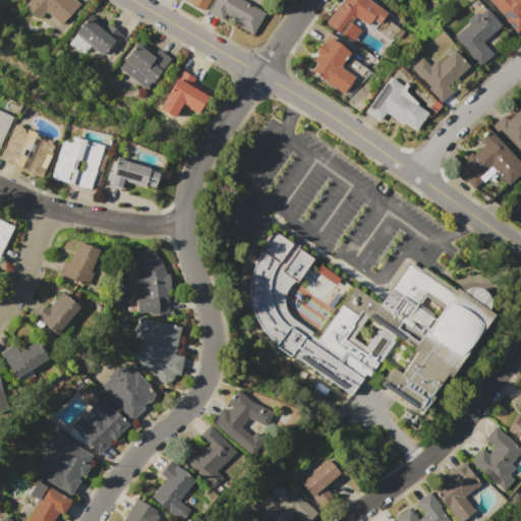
[(22,7),(29,0),(74,0),(79,5),(59,25),(45,11),(36,20),(22,7)]
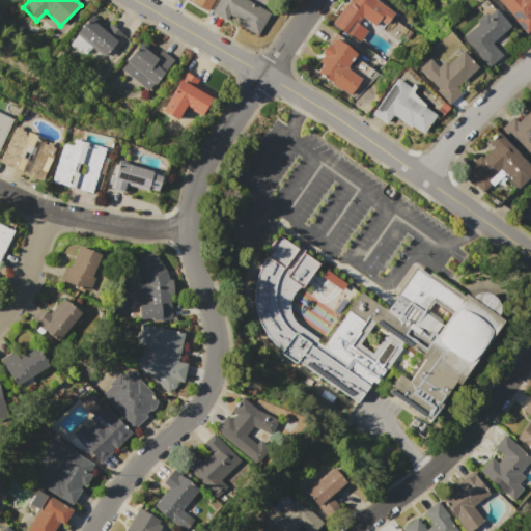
[(214,0),(207,11),(191,2),(192,0),(214,0)]
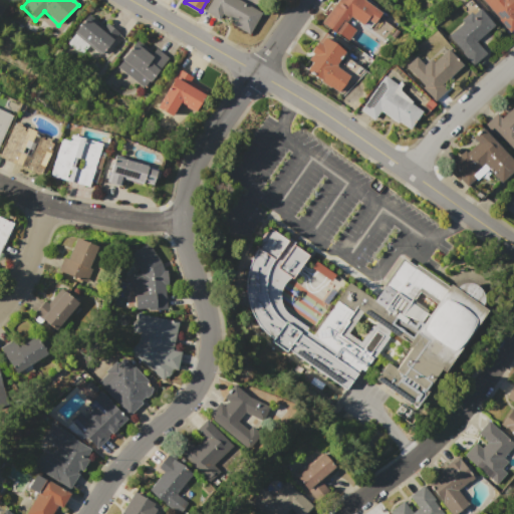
[(210,0),(240,0),(262,13),(249,34),(231,24),(233,21),(221,14),(218,20),(204,12),(210,0)]
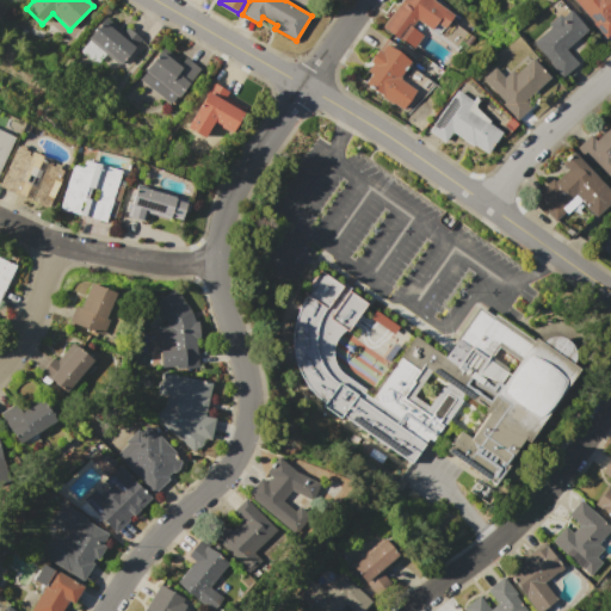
[(400,0),(433,0),(452,13),(443,28),(436,22),(430,30),(415,19),(411,28),(423,36),(413,49),(397,37),(397,38),(381,26),(400,0)]
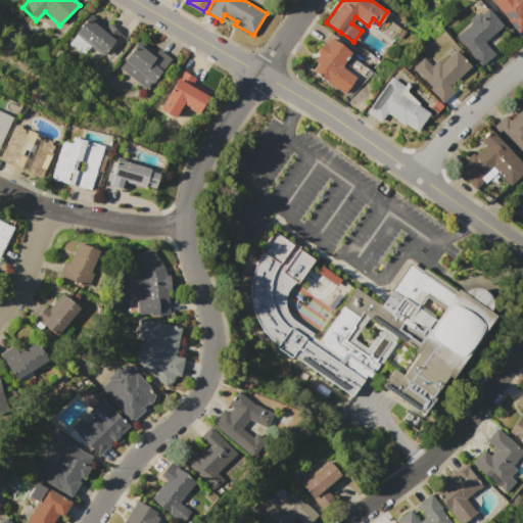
[(491,0),(522,0),(522,29),(518,34),(507,20),(508,19),(491,0)]
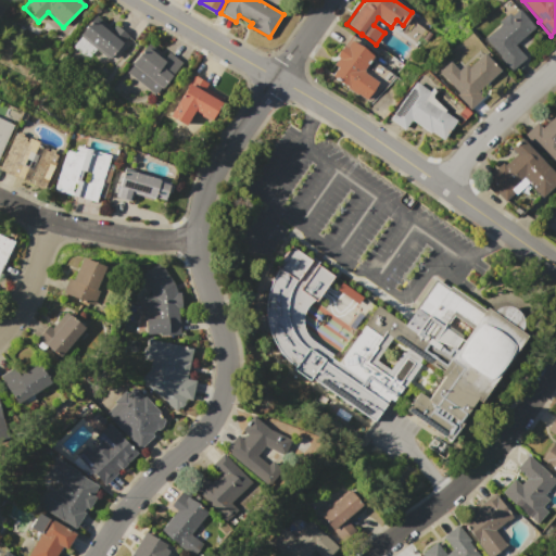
[(518,9),(534,27),(514,46),(526,58),(512,71),(483,39),(501,25),(497,22),(508,12),(510,15),(518,9)]
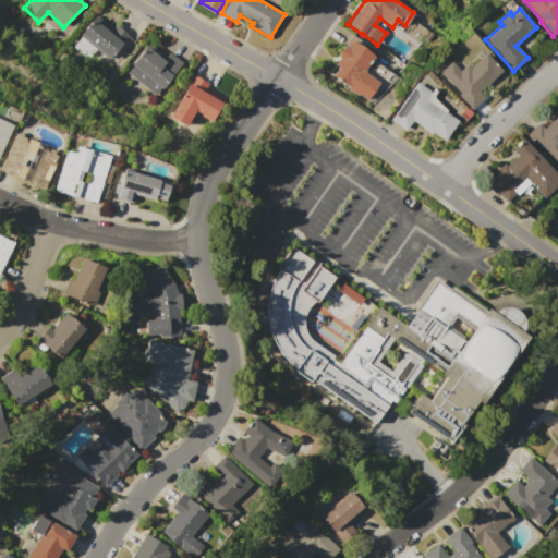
[(79,35),(96,14),(112,28),(116,25),(129,37),(108,60),(79,35)]
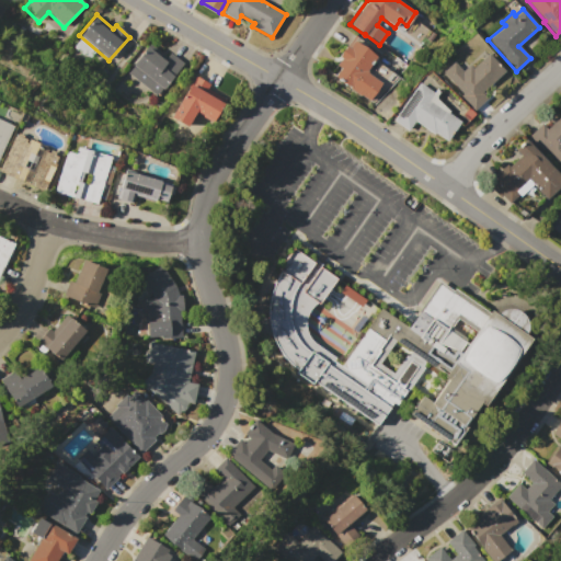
[(414,20),(428,31),(419,44),(404,33),(414,20)]
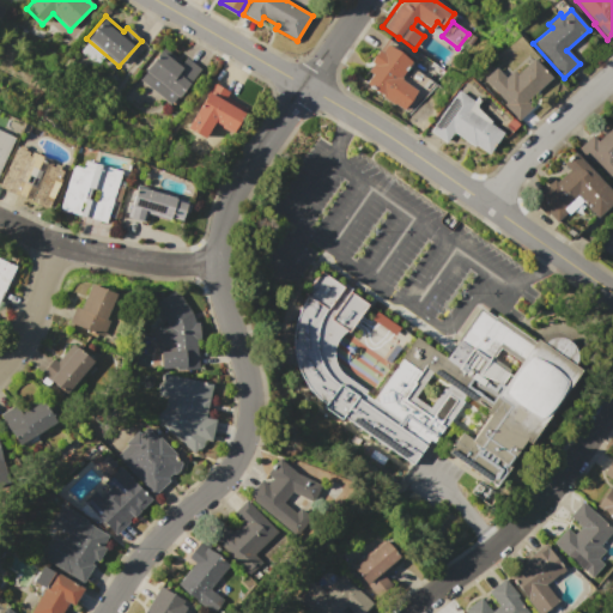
[(384,44),(399,52),(410,61),(399,78),(417,90),(404,109),(364,84),(371,73),(368,71),(372,64),(369,61),(377,49),(380,52),(384,44)]
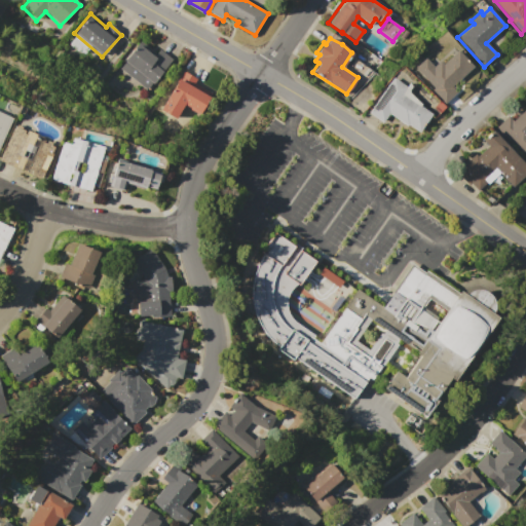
[(139,40),(155,52),(158,48),(173,60),(153,85),(151,83),(146,90),(117,68),(139,40)]
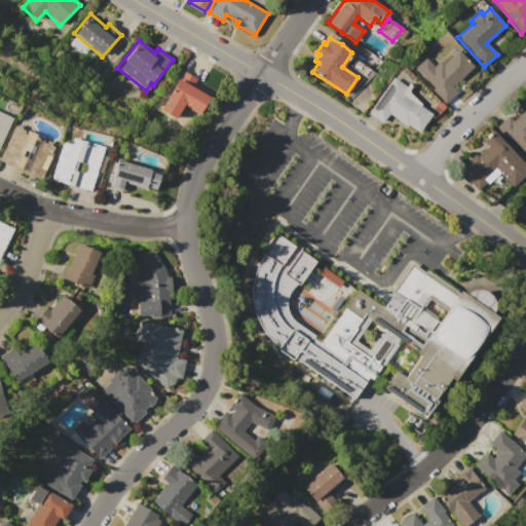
[(415,68),(425,58),(433,67),(440,61),(443,64),(457,50),(473,68),(451,87),(456,94),(444,104),(430,89),(433,88),(415,68)]
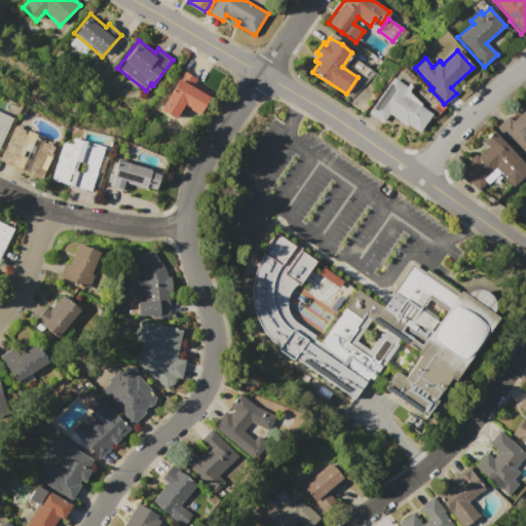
[(158,111),(182,71),(197,80),(195,83),(211,92),(198,113),(183,104),(174,120),(158,111)]
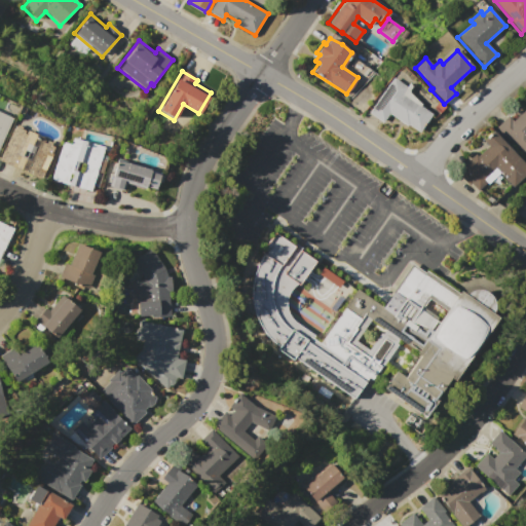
[(391,78),(406,87),(401,95),(431,115),(419,133),(407,124),(406,125),(388,114),(382,122),(368,113),(391,78)]
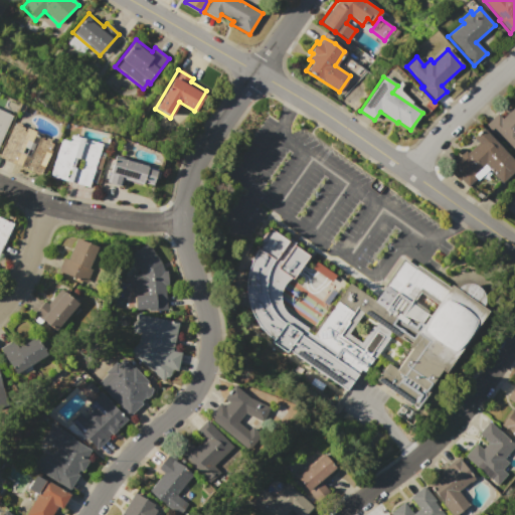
[(514,158),(485,125),(497,114),(501,119),(514,106),(514,158)]
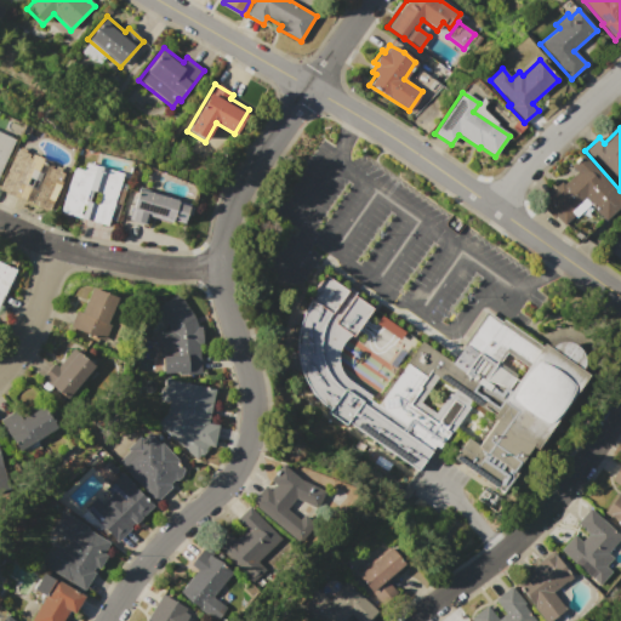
[(0,132),(15,140),(0,170),(0,132)]
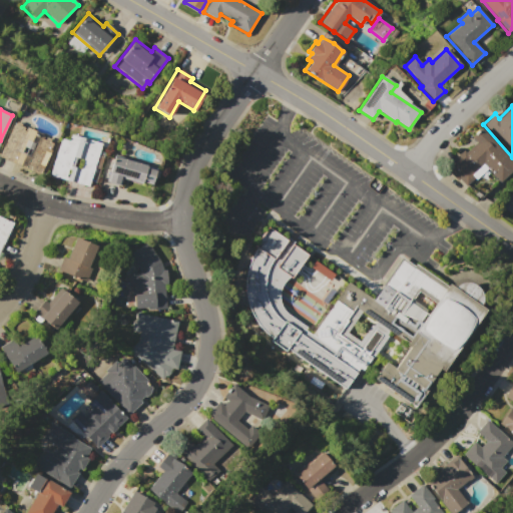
[(0,155),(0,150),(14,120),(22,124),(21,125),(26,127),(27,125),(55,138),(52,143),(57,145),(42,176),(0,155)]
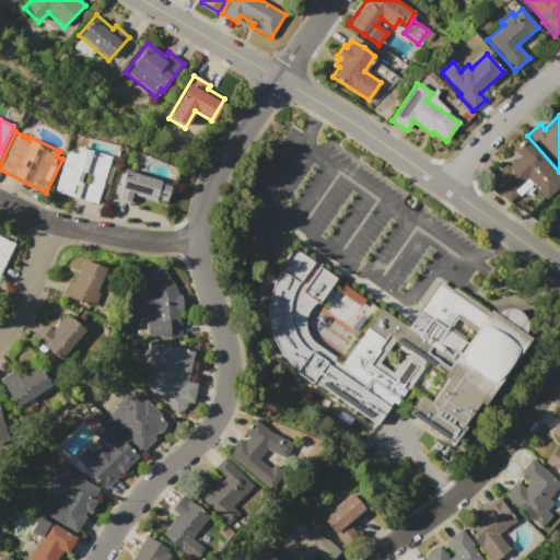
[(524,139),(559,176),(559,184),(545,199),(525,178),(512,190),(516,194),(506,202),(500,195),(498,196),(485,183),(505,164),(506,166),(518,154),(513,149),(524,139)]
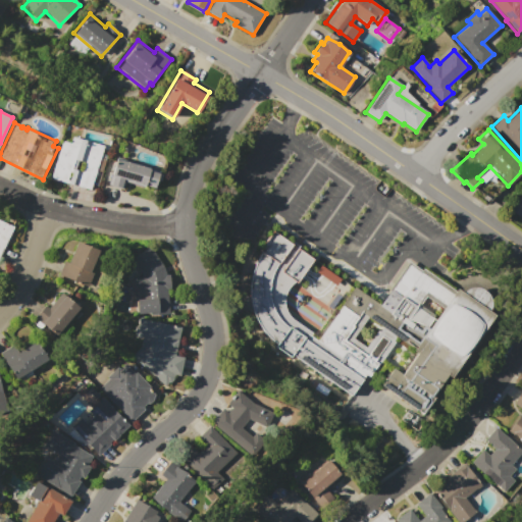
[(60,141),(70,143),(71,137),(104,145),(100,158),(104,159),(101,170),(97,169),(91,190),(50,179),(60,141)]
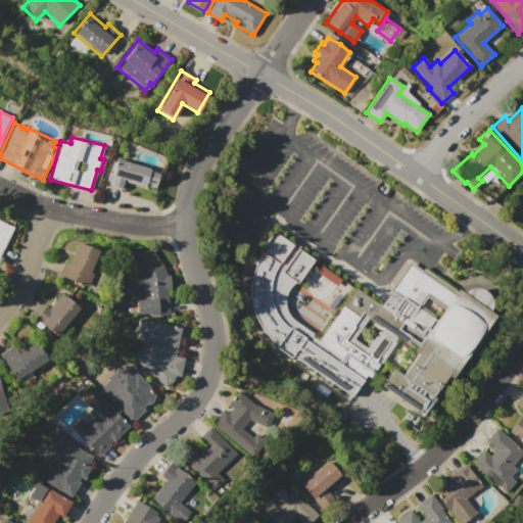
[(115,157),(150,167),(149,169),(159,172),(154,189),(145,186),(145,187),(125,182),(123,189),(108,185),(115,157)]
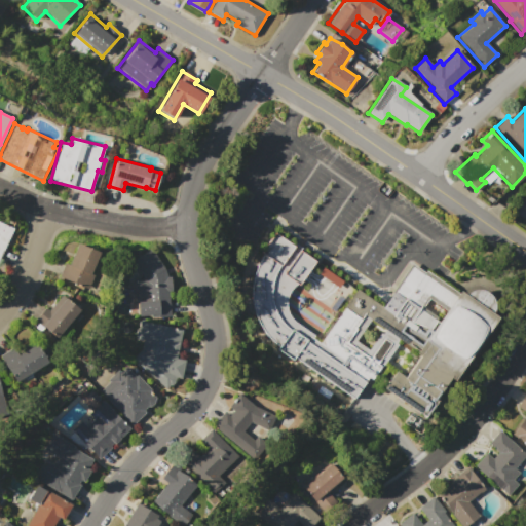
[(525,194),(525,219),(515,212),(525,194)]
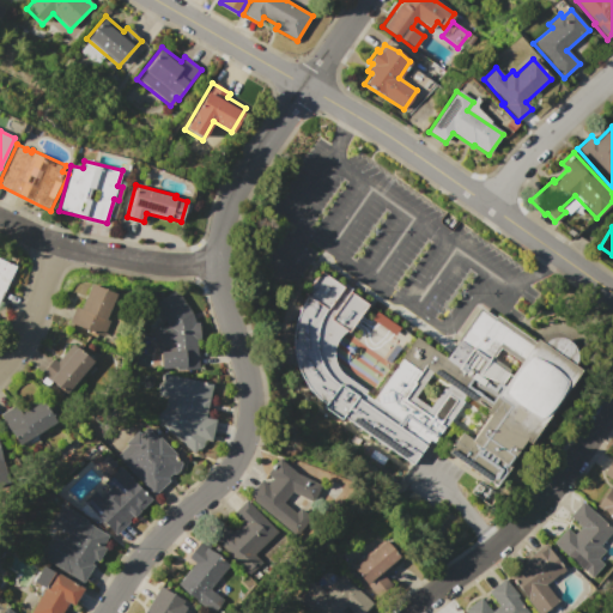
[(0,259),(16,266),(0,302),(0,259)]
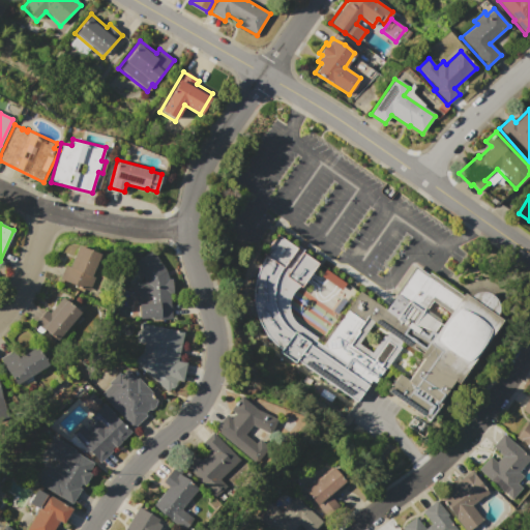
[(275,234),(296,247),(298,245),(303,249),(301,252),(317,263),(299,287),(294,290),(291,295),(288,301),(289,308),(289,313),(293,320),(303,329),(323,342),(358,291),(385,310),(417,262),(468,296),(474,292),(483,292),(490,295),(495,301),(496,308),(495,315),(502,319),(428,421),(383,390),(398,372),(388,364),(374,383),(370,381),(355,403),(296,362),(293,363),(276,352),(278,350),(270,343),(265,335),(260,325),(254,308),(253,293),(255,277),(260,263),(265,257),(262,255),(275,234)]
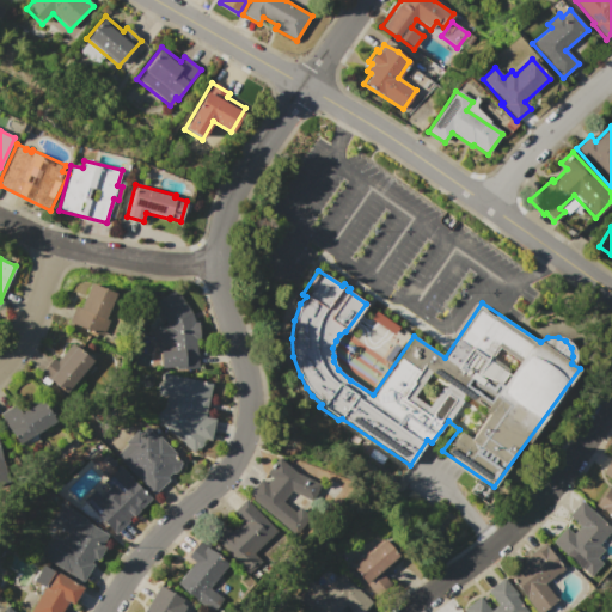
[(68,322),(74,306),(80,308),(90,283),(115,293),(105,319),(109,320),(103,336),(68,322)]
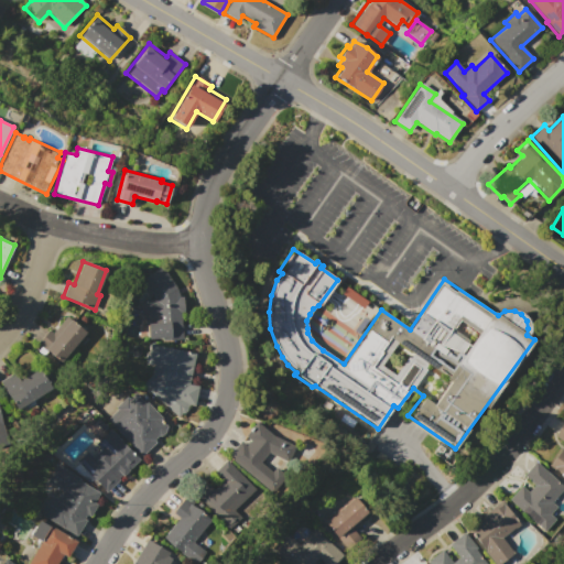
[(148,342),(147,324),(153,324),(153,318),(148,318),(148,315),(142,315),(141,306),(141,299),(152,299),(140,280),(161,267),(176,289),(179,296),(182,297),(183,313),(180,313),(182,339),(148,342)]
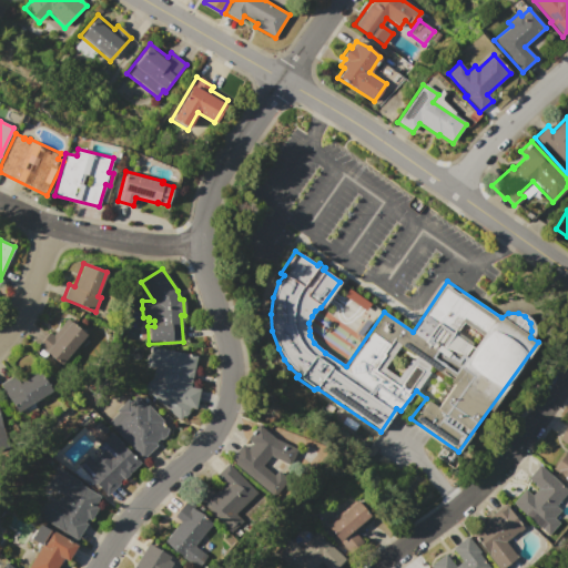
[(46,352),(70,322),(87,335),(62,365),(46,352)]
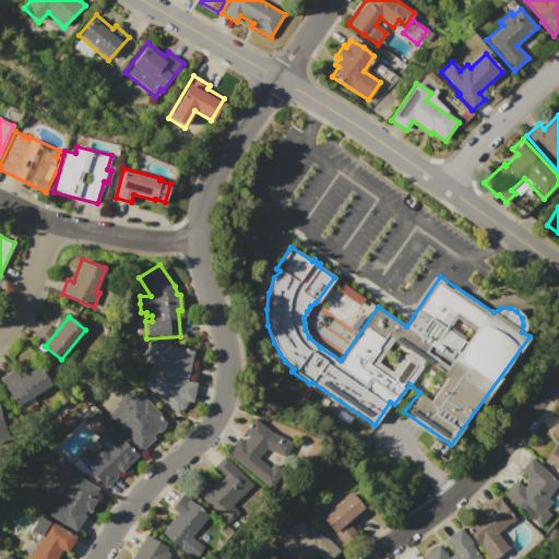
[(150,342),(193,349),(188,381),(197,383),(192,403),(187,402),(182,409),(180,409),(177,413),(169,407),(146,385),(142,380),(150,371),(152,360),(146,359),(150,342)]
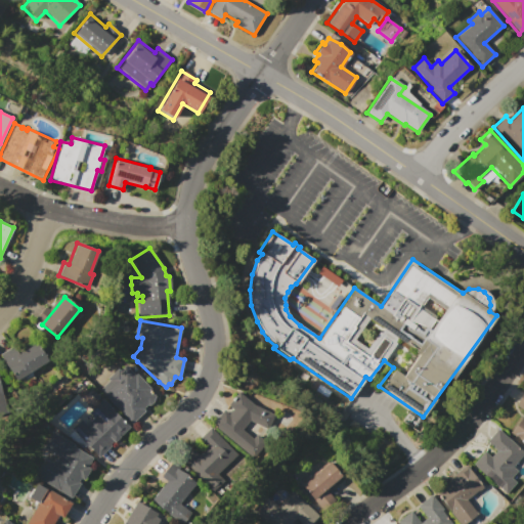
[(15,355),(34,342),(47,360),(28,374),(15,355)]
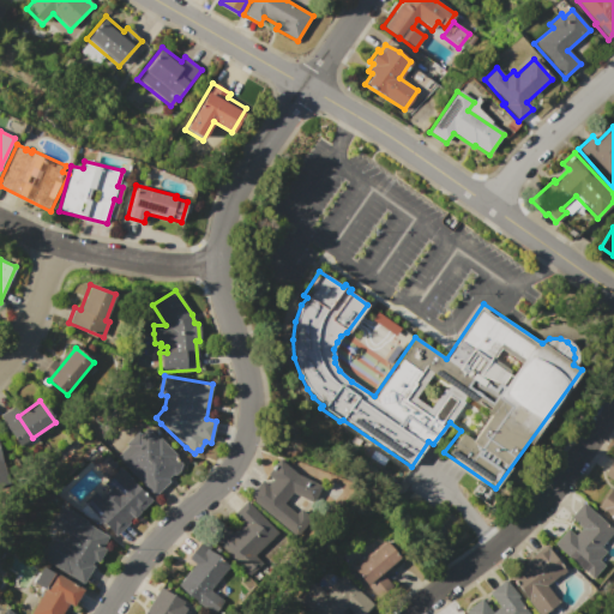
[(116,457),(128,445),(126,443),(138,431),(140,433),(146,427),(170,452),(168,453),(176,462),(178,461),(184,467),(174,475),(173,474),(167,479),(168,481),(152,495),(116,457)]
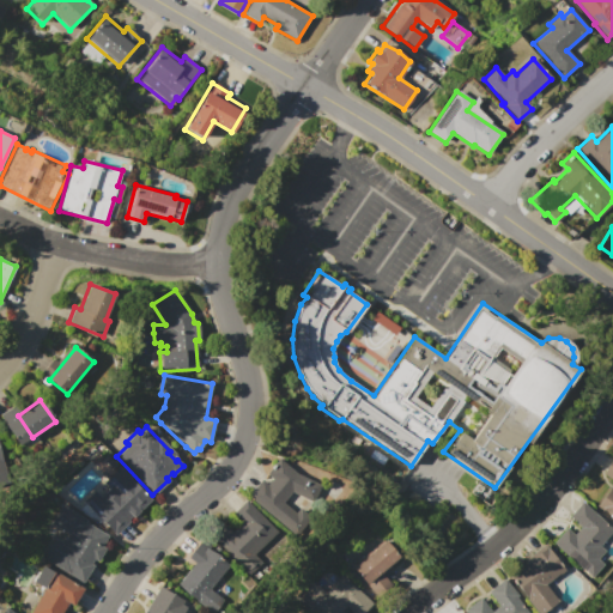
[(116,431),(123,439),(111,449),(105,442),(116,431)]
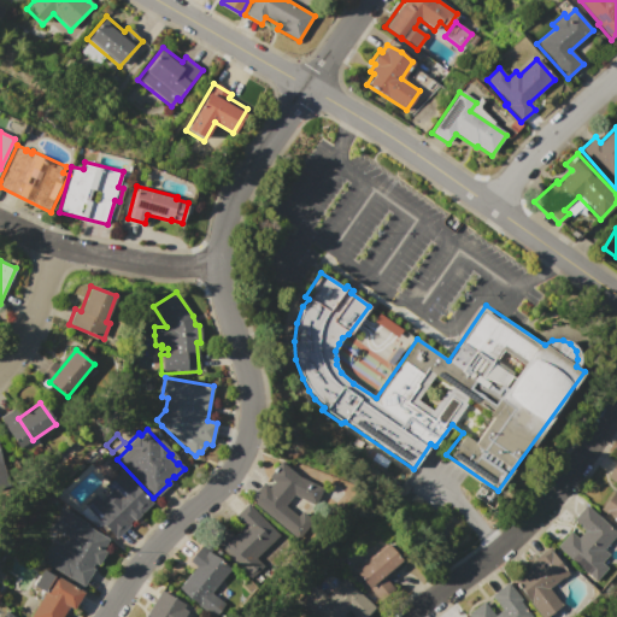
[(616,459),(616,524),(598,511),(612,491),(616,493),(616,491),(616,485),(605,476),(616,459)]
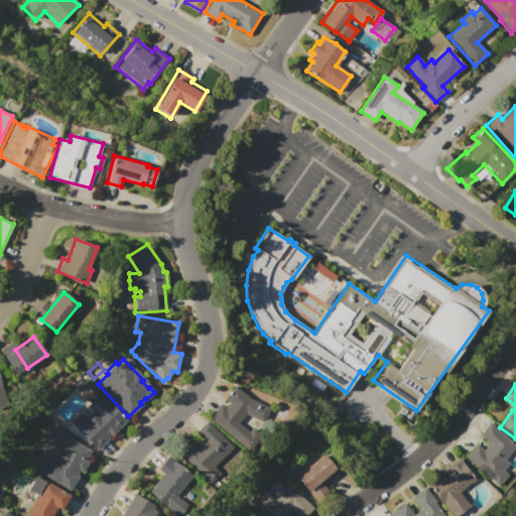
[(208,417),(220,402),(226,407),(229,403),(223,398),(234,385),(256,403),(238,424),(257,440),(249,452),(208,417)]
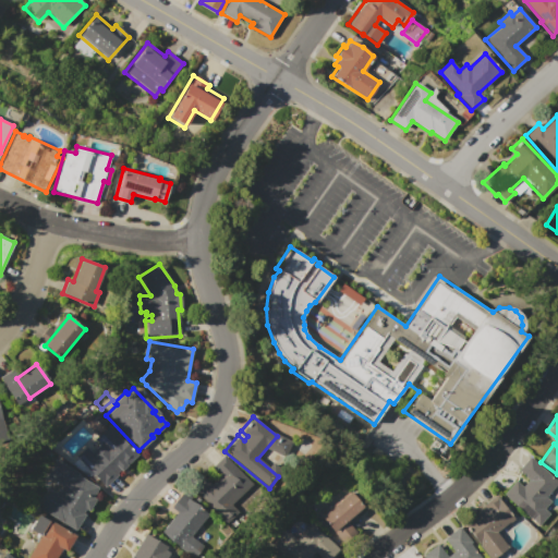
[(109,425),(137,456),(121,471),(121,470),(117,473),(118,474),(104,486),(75,457),(86,447),(92,452),(99,445),(94,439),(109,425)]
